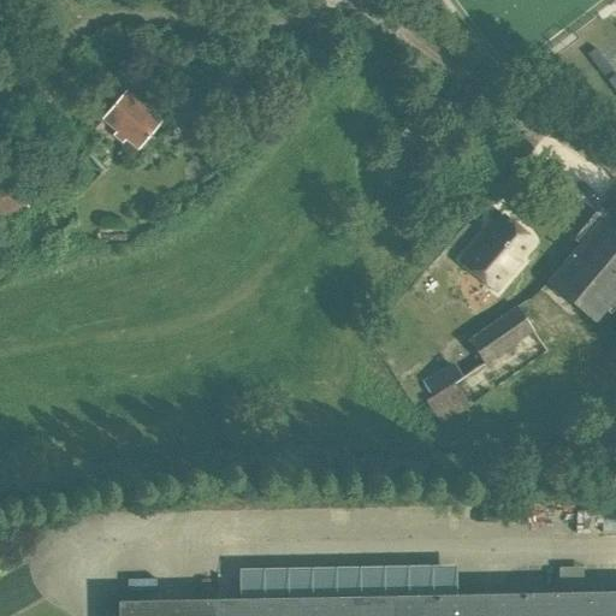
[(125,92),(104,119),(118,131),(114,135),(126,144),(129,142),(137,149),(160,123),(161,122),(160,120),(125,92)]
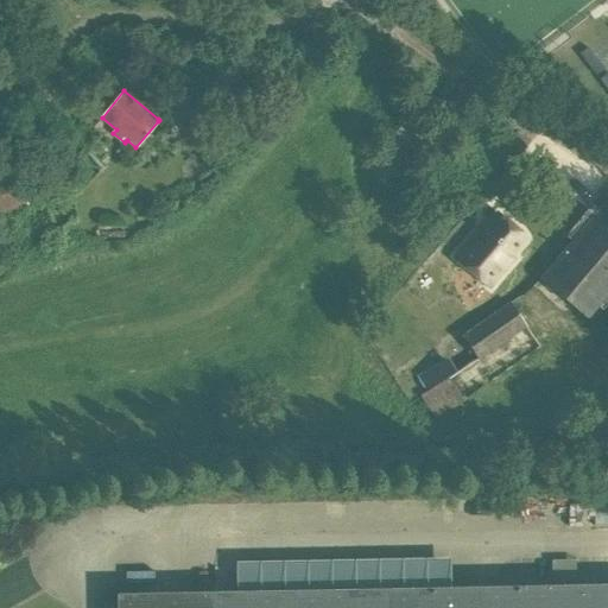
[(0,210),(26,203),(18,175),(0,179),(0,184),(0,185),(0,184),(0,210)]
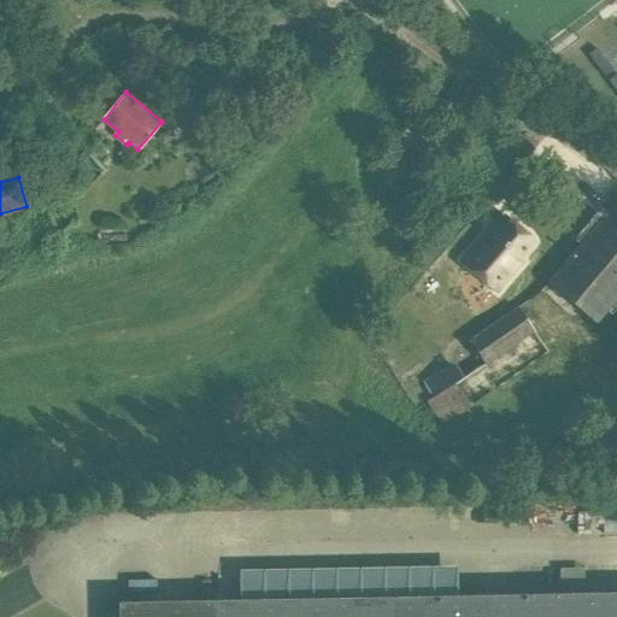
[(547,283),(539,292),(558,307),(559,305),(565,298),(577,309),(597,323),(606,311),(610,315),(611,315),(615,310),(616,311),(616,231),(606,223),(607,222),(611,217),(607,215),(600,209),(598,211),(592,218),(574,240),(576,242),(579,245),(548,282),(547,283)]
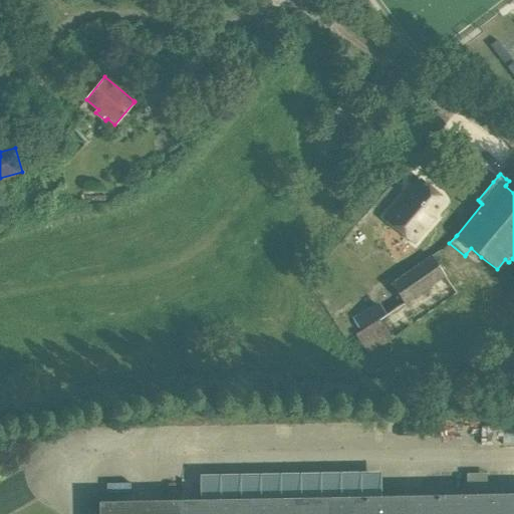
[(406,195),(384,218),(413,242),(433,219),(431,217),(444,203),(421,182),(408,197),(406,195)]
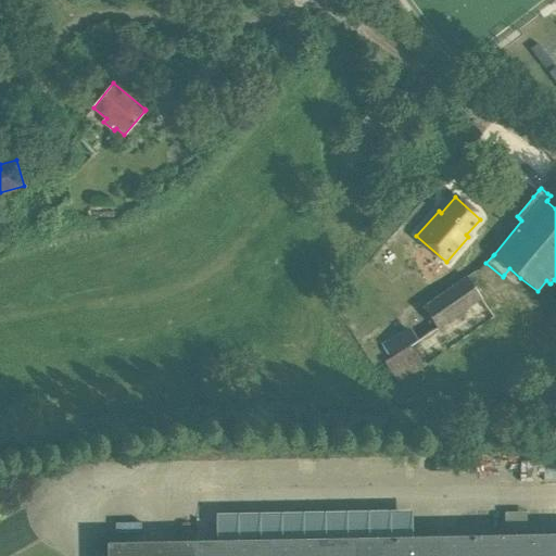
[(437,329),(411,349),(422,366),(493,317),(483,302),(465,277),(447,290),(421,307),(437,329)]
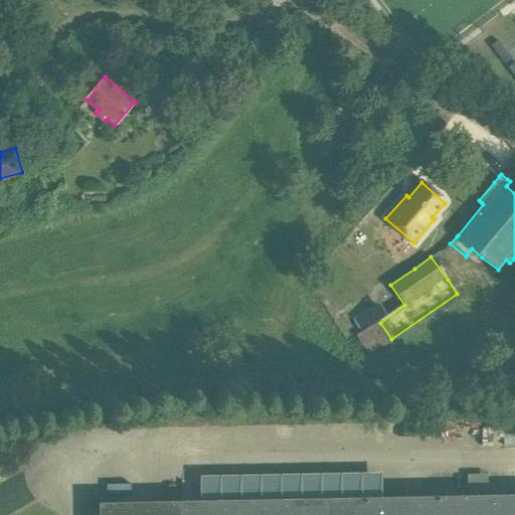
[(514,514),(514,495),(98,503),(98,514),(514,514)]
